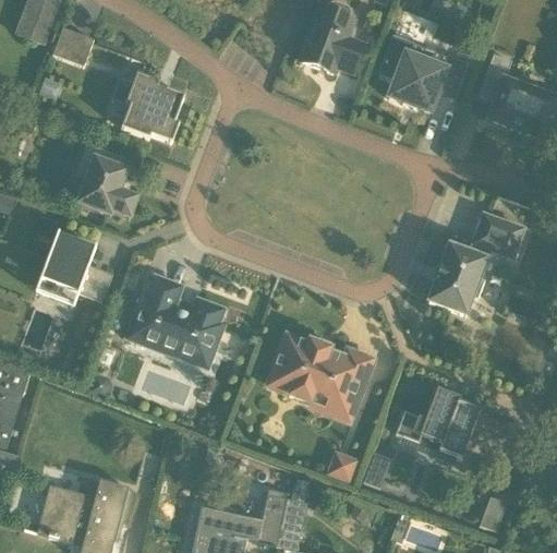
[(45,41),(59,0),(28,0),(17,32),(45,41)]
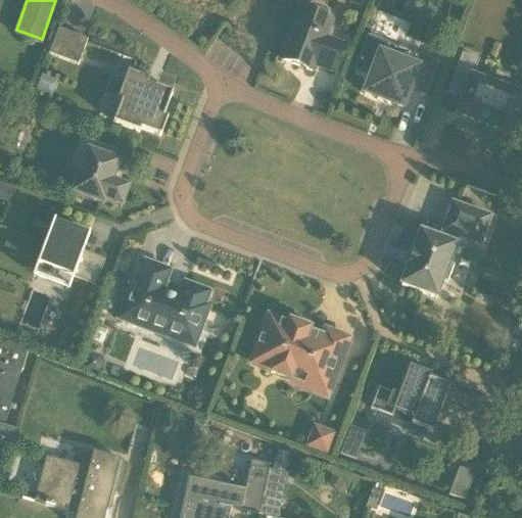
[(328,9),(326,4),(314,0),(309,2),(306,8),(301,5),(294,24),(292,22),(286,39),(288,40),(282,55),(313,66),(316,59),(332,65),(342,41),(325,34),(332,17),(326,14),(328,9)]
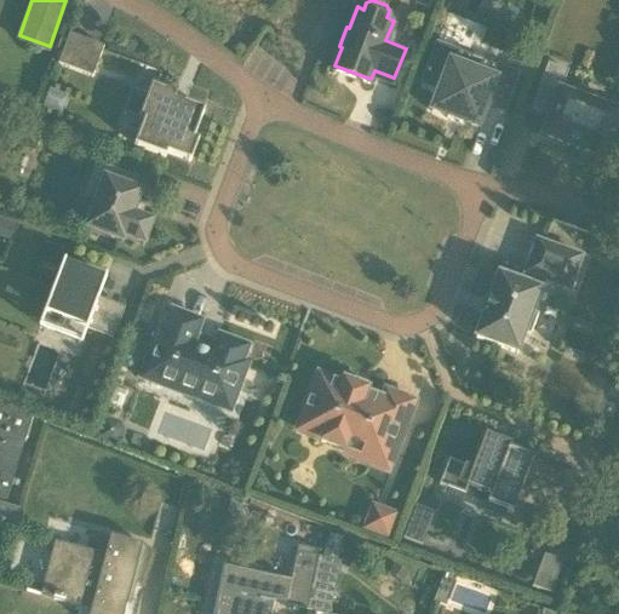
[(93,72),(103,46),(104,41),(70,29),(59,59),(93,72)]
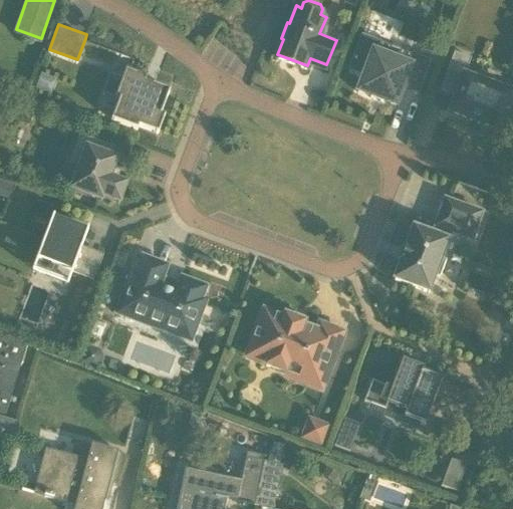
[(417,90),(429,57),(362,32),(350,65),(364,70),(358,88),(371,92),(370,93),(382,98),(383,97),(396,102),(403,84),(417,90)]
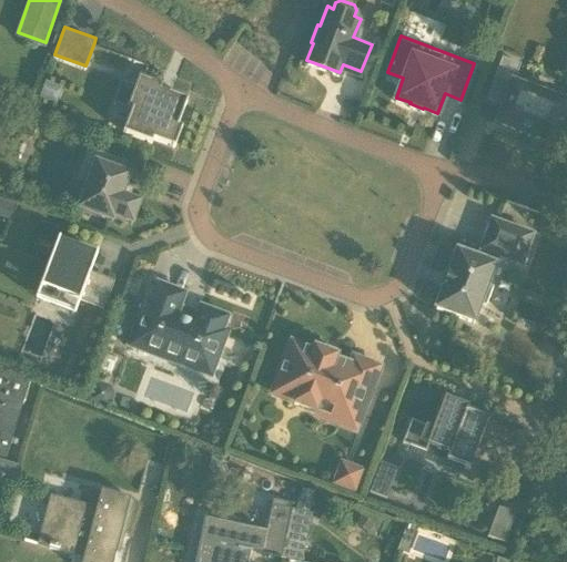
[(554,141),(566,104),(566,99),(514,79),(520,60),(503,53),(487,95),(504,102),(497,119),(554,141)]
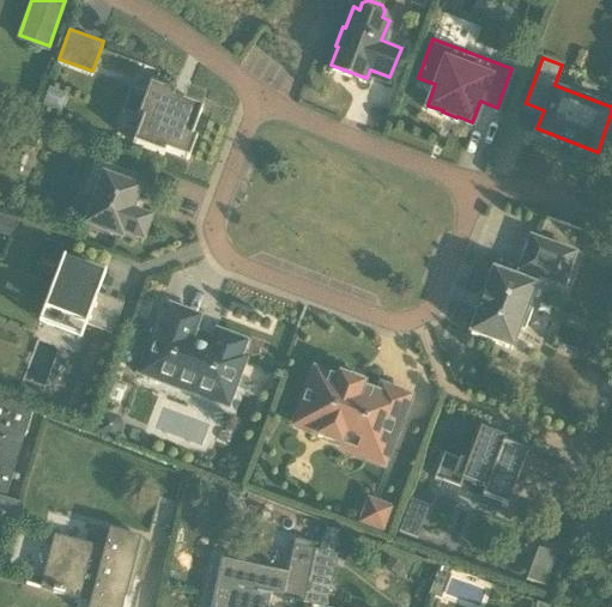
[(189,155),(197,133),(193,132),(203,103),(174,92),(175,89),(151,79),(143,101),(147,102),(133,139),(163,150),(164,145),(189,155)]
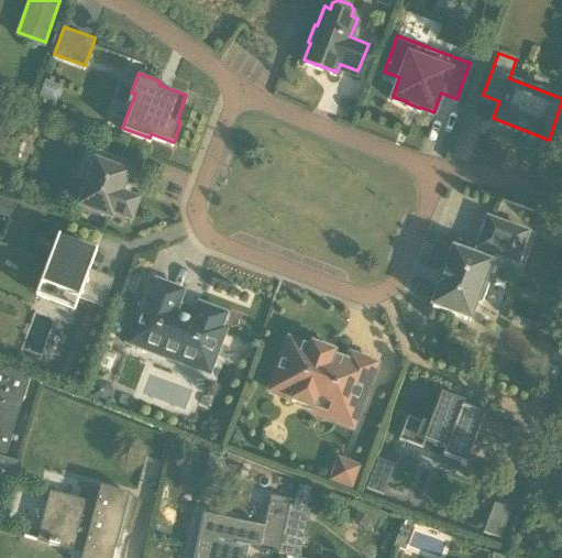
[(127,181),(127,179),(125,179),(129,170),(121,167),(125,157),(99,148),(78,204),(111,216),(113,211),(131,219),(139,197),(121,190),(122,189),(123,189),(123,188),(122,188),(125,181),(127,181)]
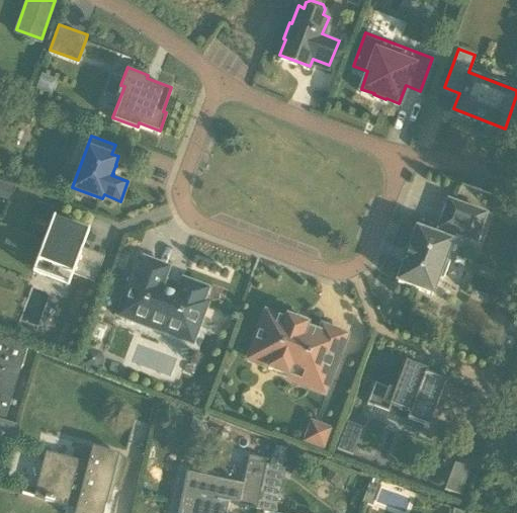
[(15,184),(0,178),(0,194),(10,198),(15,184)]
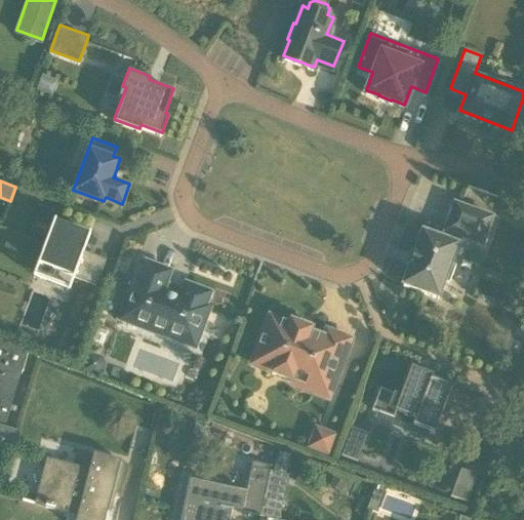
[(483,240),(493,213),(455,200),(446,228),(443,236),(422,229),(403,282),(438,295),(445,277),(449,278),(455,262),(451,260),(458,241),(457,241),(460,233),(483,240)]
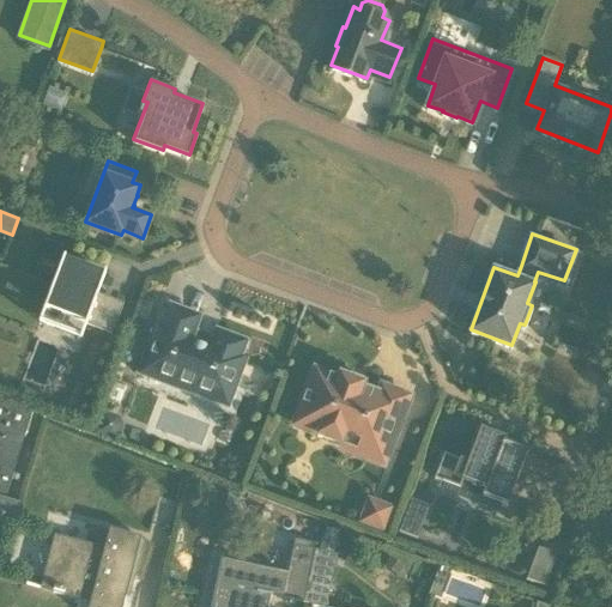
[(113,331),(120,311),(94,302),(105,269),(64,254),(44,304),(64,313),(59,325),(82,333),(88,321),(113,331)]
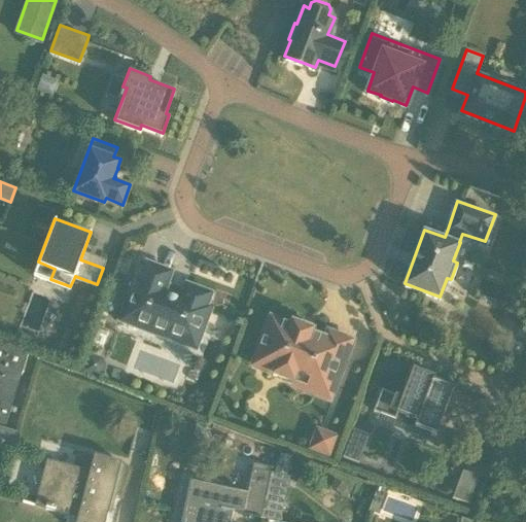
[(166,286),(172,269),(146,258),(140,276),(135,275),(119,317),(169,336),(169,335),(168,335),(171,325),(200,336),(212,304),(208,302),(212,290),(186,280),(182,291),(166,286)]
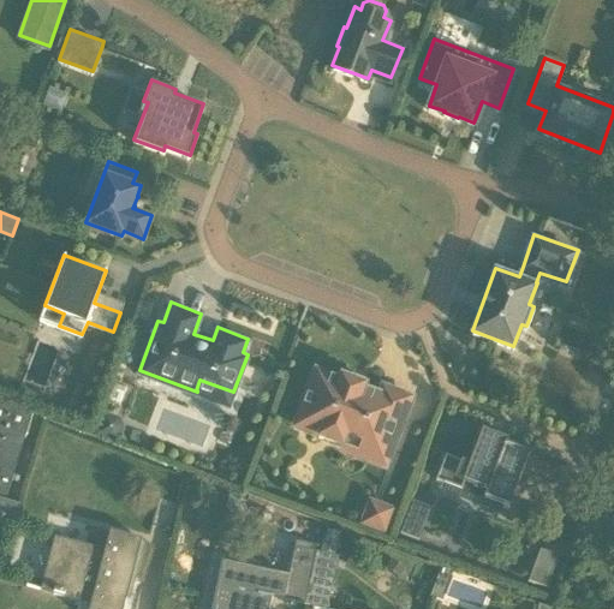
[(341,375),(316,365),(298,412),(323,422),(319,434),(343,442),(347,430),(393,448),(413,393),(382,381),(380,389),(364,383),(365,381),(341,372),(341,375)]
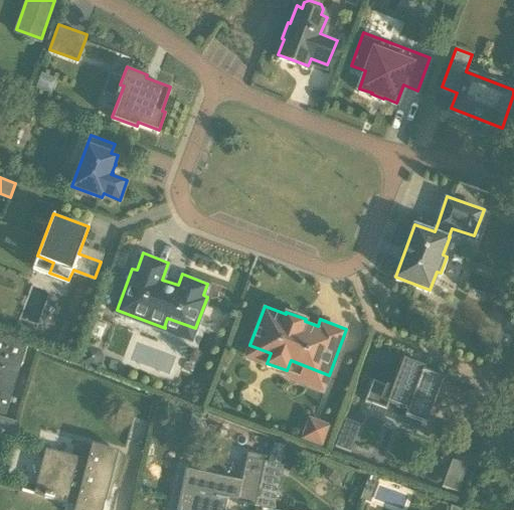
[(8,417),(3,415),(26,343),(0,333),(0,419),(1,418),(2,416),(8,418),(8,417)]
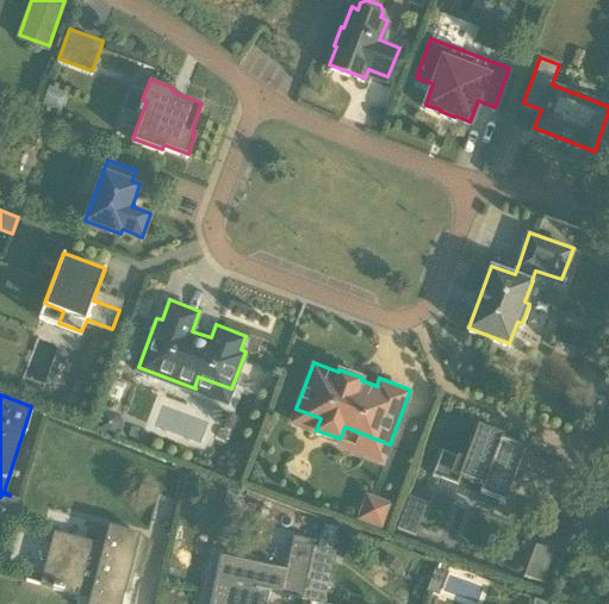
[(103,403),(95,423),(118,431),(123,417),(119,409),(103,403)]
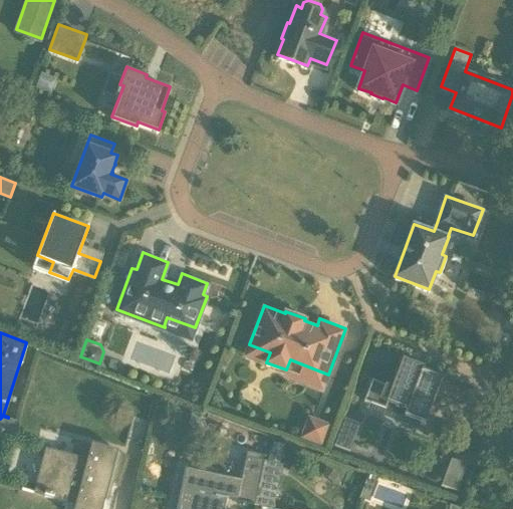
[(474,390),(442,377),(443,375),(423,367),(424,364),(403,356),(393,385),(372,376),(364,398),(387,406),(389,401),(407,408),(405,413),(426,421),(432,404),(465,416),(474,390)]
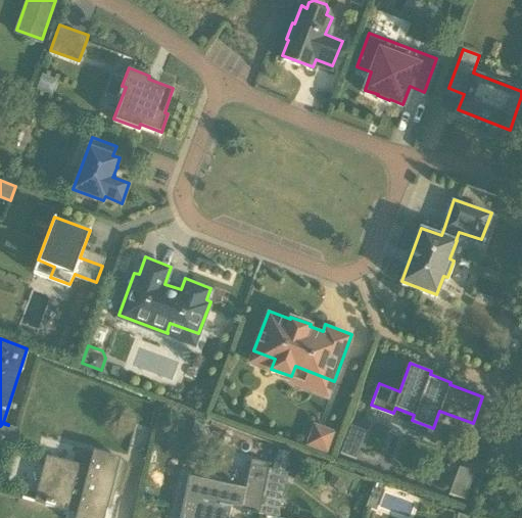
[(151,425),(136,422),(132,439),(147,443),(151,425)]
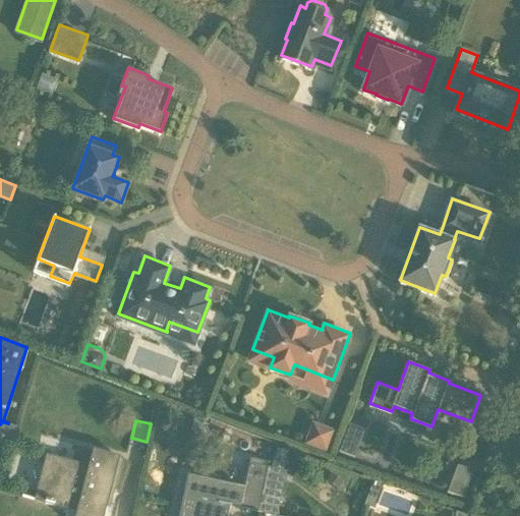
[(342,449),(357,454),(367,425),(351,420),(342,449)]
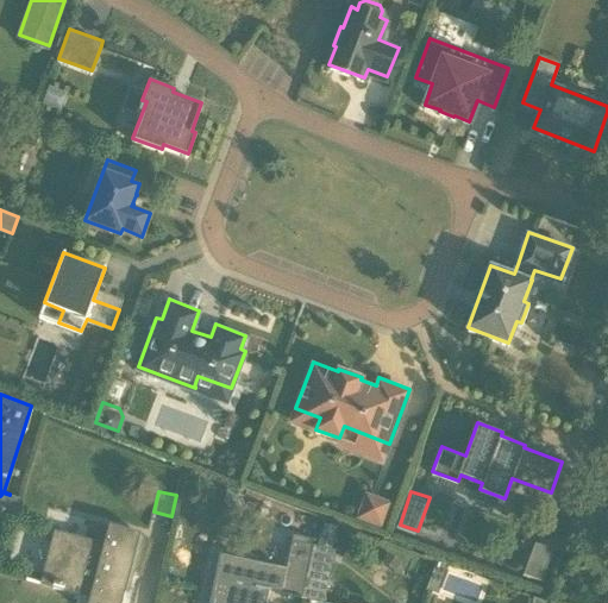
[(375,492),(363,497),(357,515),(382,525),(392,498),(375,492)]
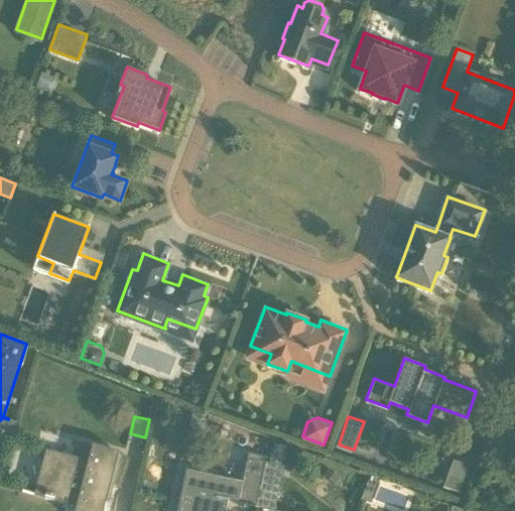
[(103,510),(119,450),(92,442),(87,460),(47,449),(37,491),(45,493),(45,494),(54,497),(54,496),(67,499),(67,497),(78,499),(74,510),(103,510)]
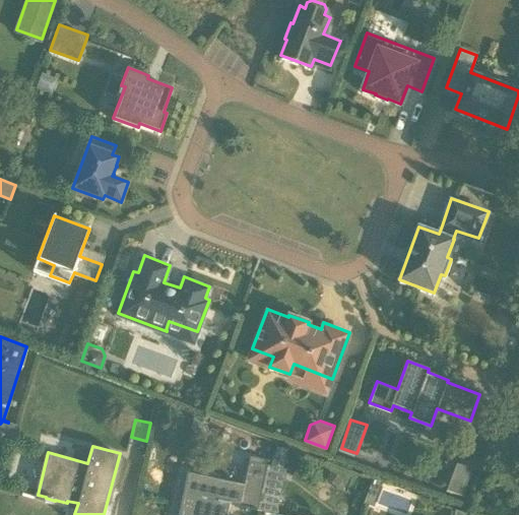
[(258,506),(267,463),(268,458),(250,454),(240,502),(258,506)]
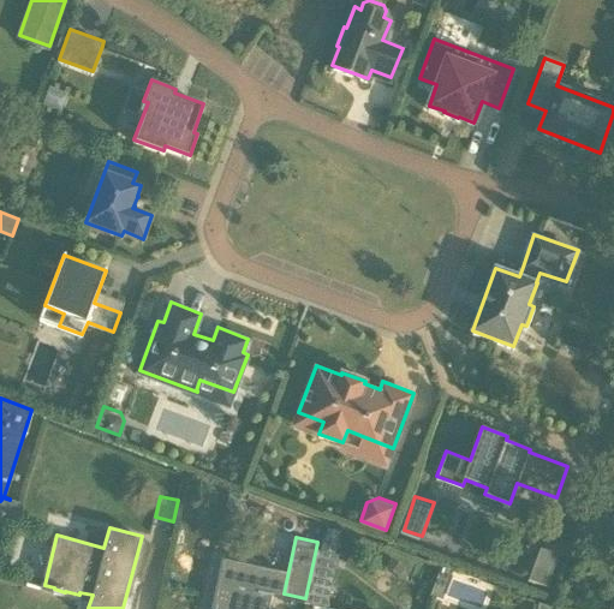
[(547,583),(559,551),(541,545),(529,577),(547,583)]
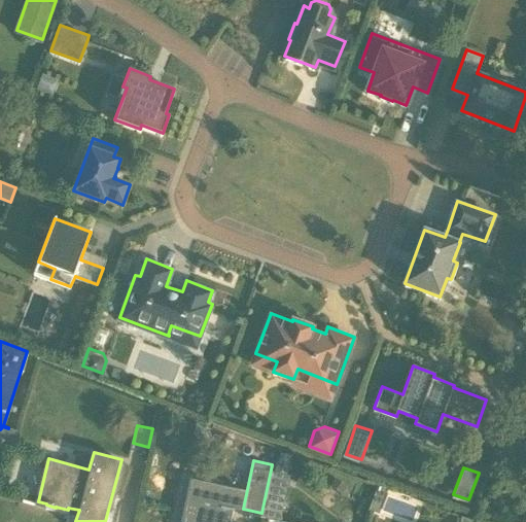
[(271,470),(261,513),(280,517),(290,474),(287,474),(275,471),(271,470)]
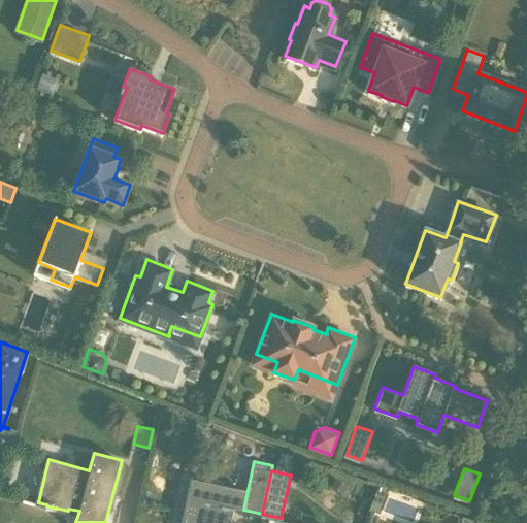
[(224,507),(228,486),(190,478),(180,522),(226,522),(229,509),(235,510),(235,509),(224,507)]
